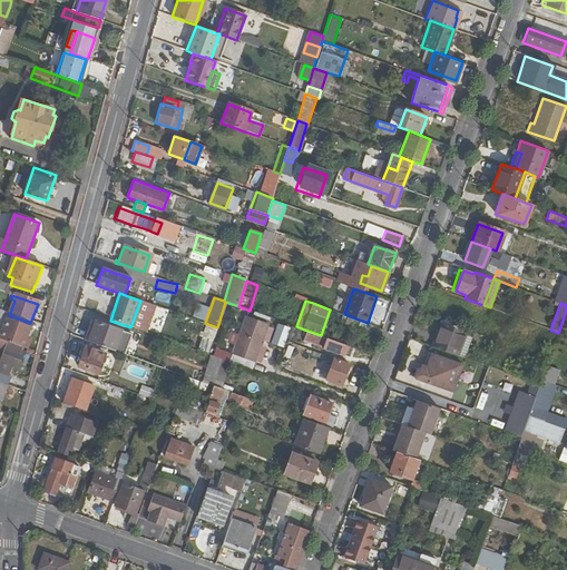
[(230,363),(251,370),(262,340),(266,326),(267,323),(246,315),(233,356),(230,363)]
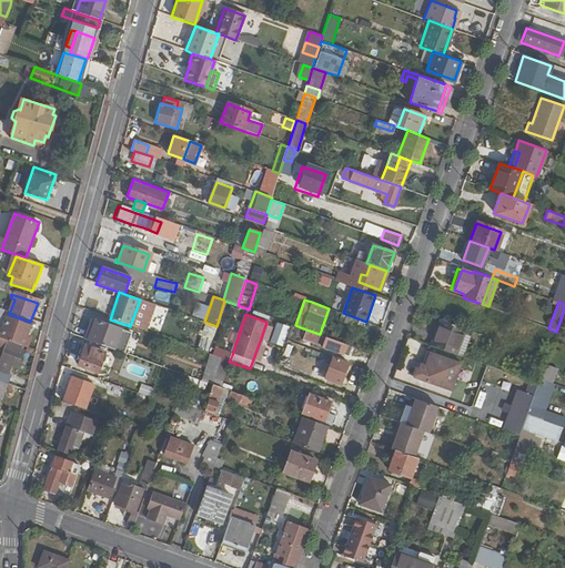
[(452,352),(461,325),(439,317),(429,344),(452,352)]
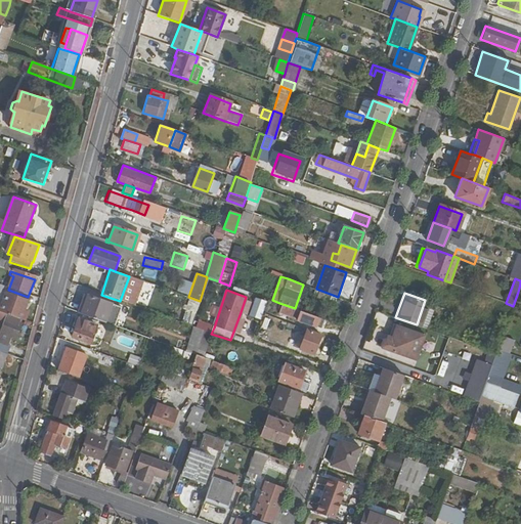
[(88,295),(81,312),(104,321),(111,303),(88,295)]
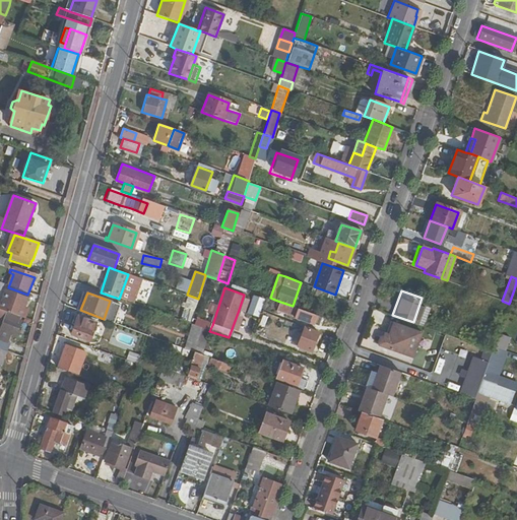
[(6,313),(20,318),(26,301),(6,294),(0,310),(6,313)]
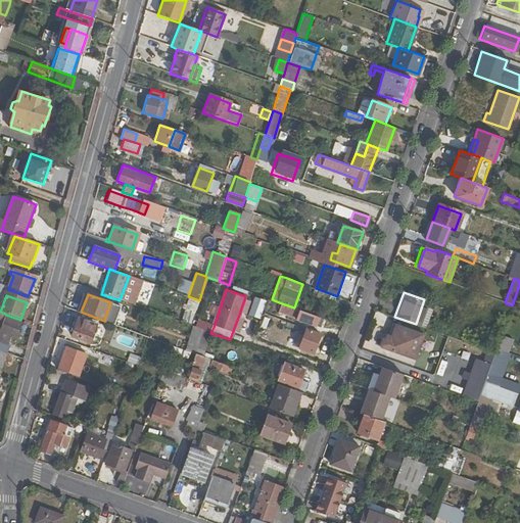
[(244,299),(240,312),(245,314),(249,300),(244,299)]
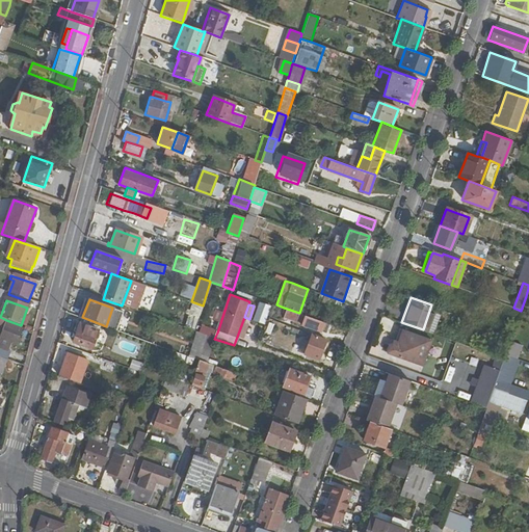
[(321,331),(324,322),(299,313),(290,310),(287,318),(321,331)]
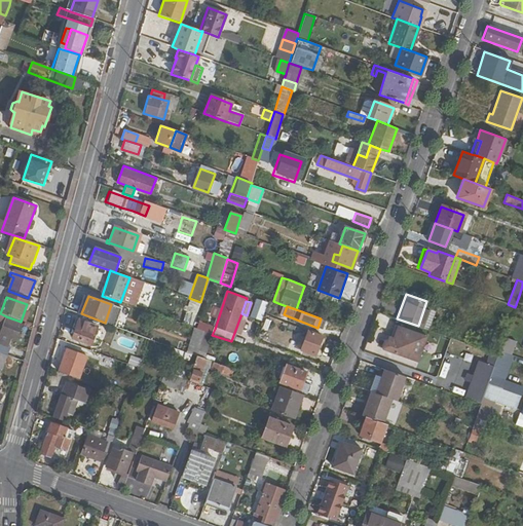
[(19,325),(21,322),(6,316),(2,326),(0,331),(15,337),(21,326),(19,325)]
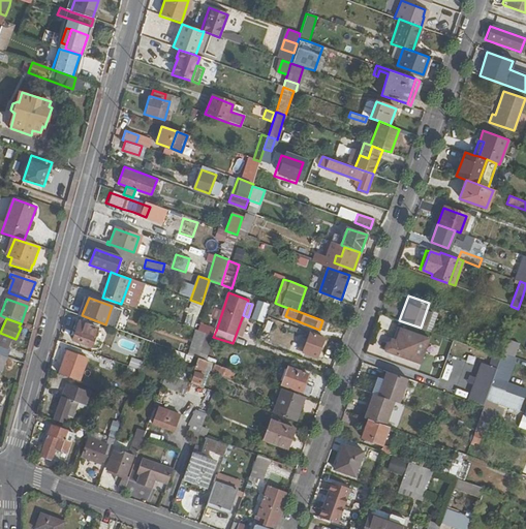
[(93,344),(98,328),(80,321),(73,338),(93,344)]
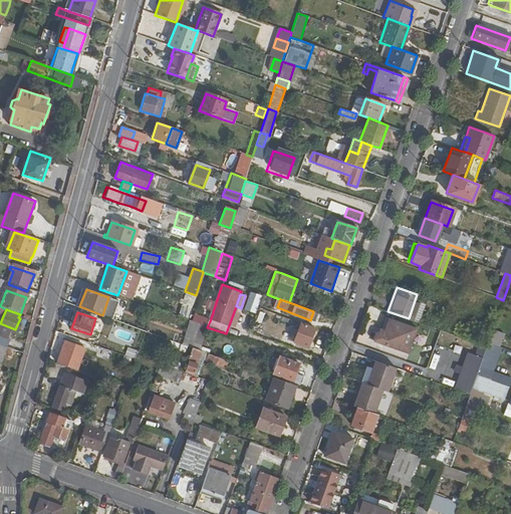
[(205,326),(207,327),(210,321),(195,316),(193,322),(199,324),(205,326)]
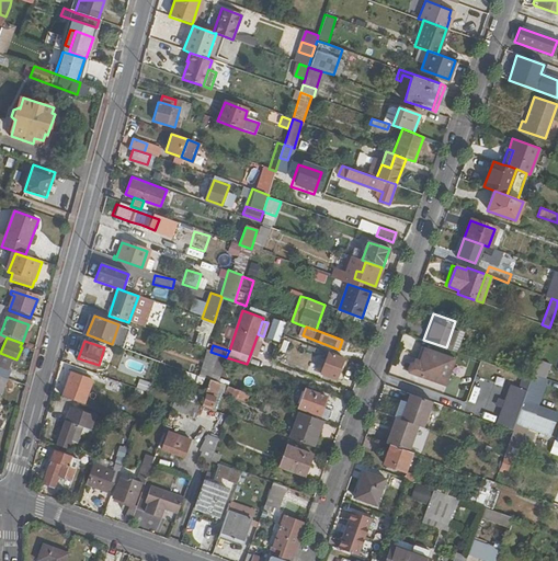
[(446,387),(456,359),(425,347),(418,365),(410,363),(407,369),(408,371),(446,387)]
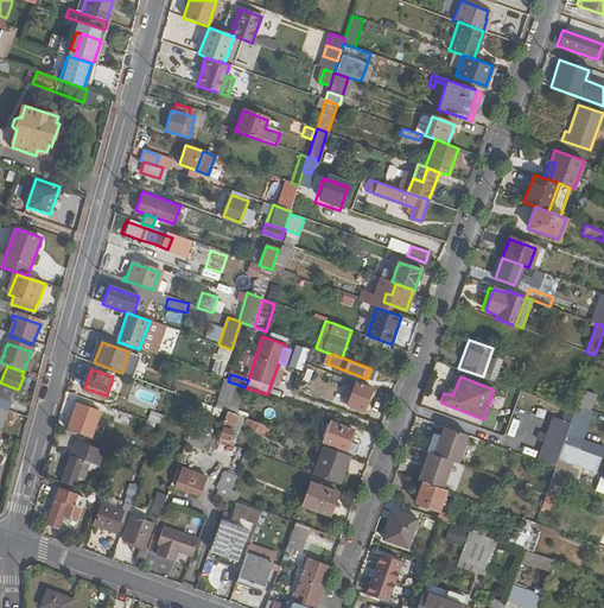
[(227,411),(235,384),(228,381),(224,380),(215,406),(222,409),(227,411)]
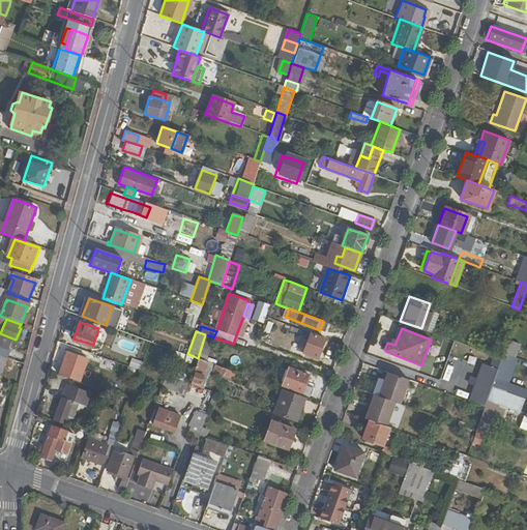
[(318,357),(324,339),(311,333),(303,352),(318,357)]
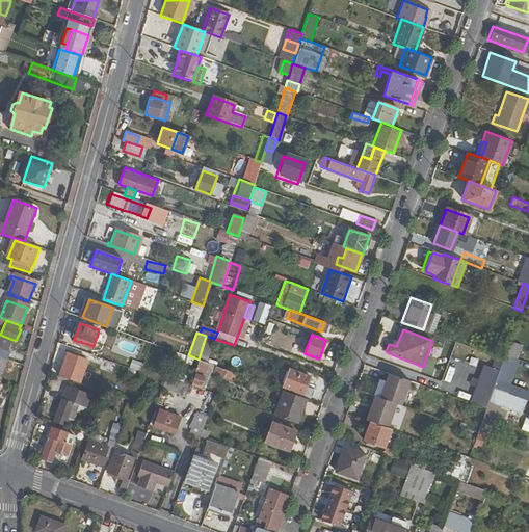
[(206,336),(199,360),(206,362),(212,338),(206,336)]
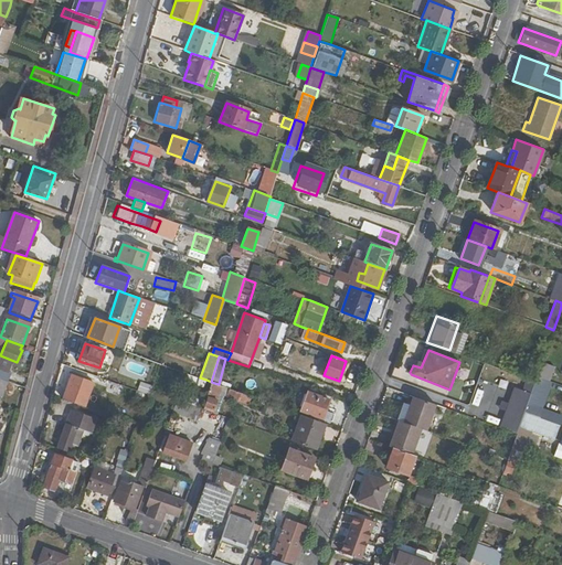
[(0,380),(6,383),(10,372),(0,369),(0,380)]
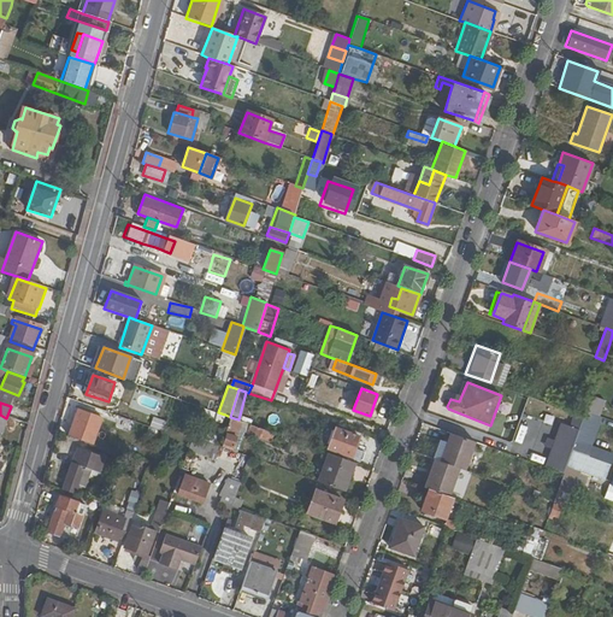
[(69,435),(93,444),(102,416),(80,409),(69,435)]
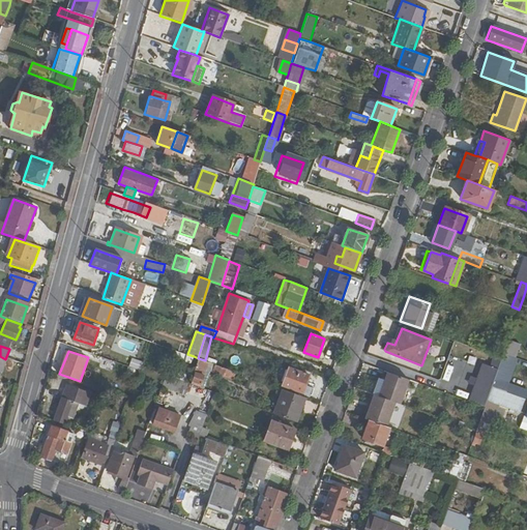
[(490,365),(498,369),(501,358),(494,355),(490,365)]
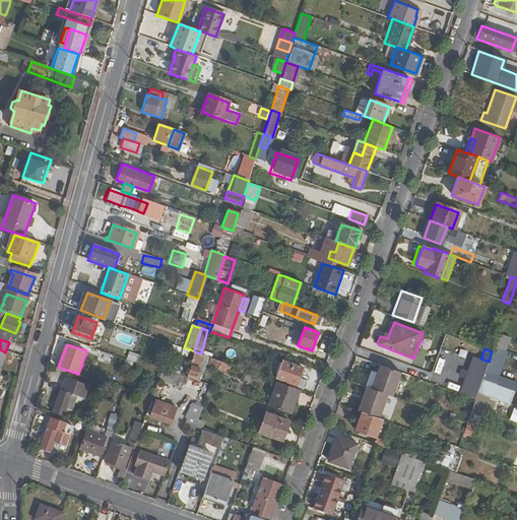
[(228,371),(230,364),(201,353),(194,351),(187,376),(199,380),(204,363),(228,371)]
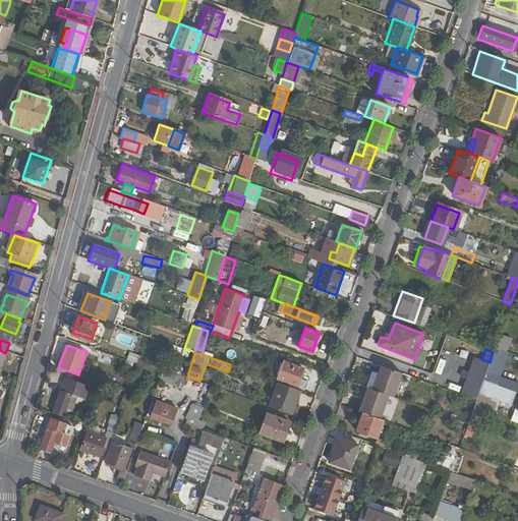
[(432,371),(436,373),(442,361),(438,358),(432,371)]
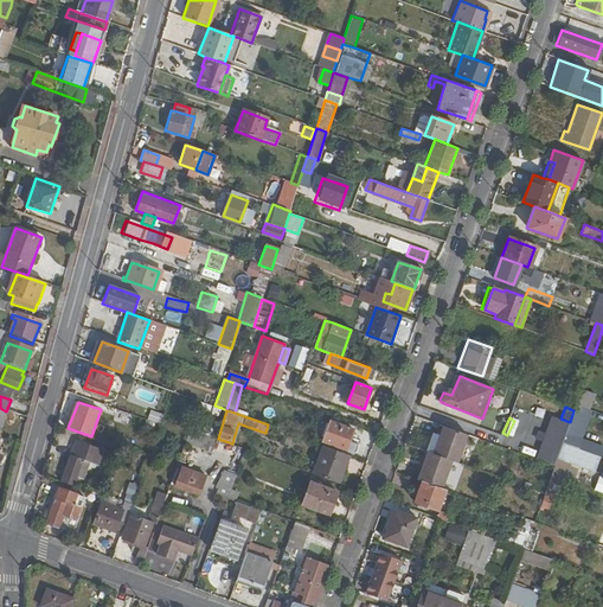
[(350,440),(354,429),(331,421),(324,440),(357,452),(360,443),(350,440)]
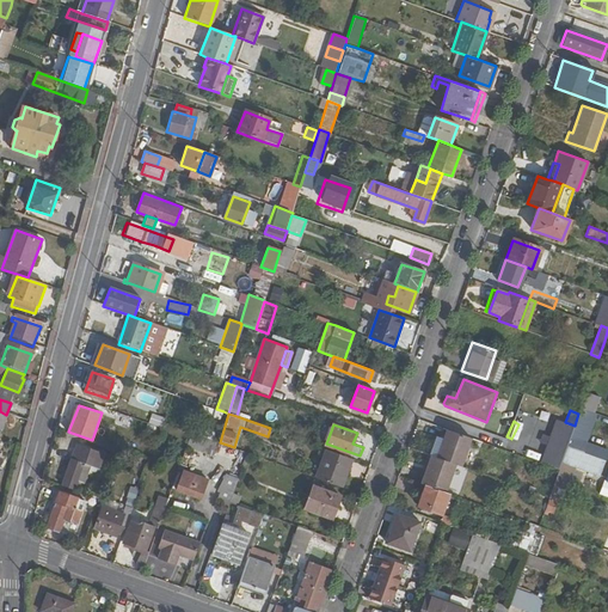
[(446,428),(436,457),(455,464),(461,466),(471,438),(446,428)]
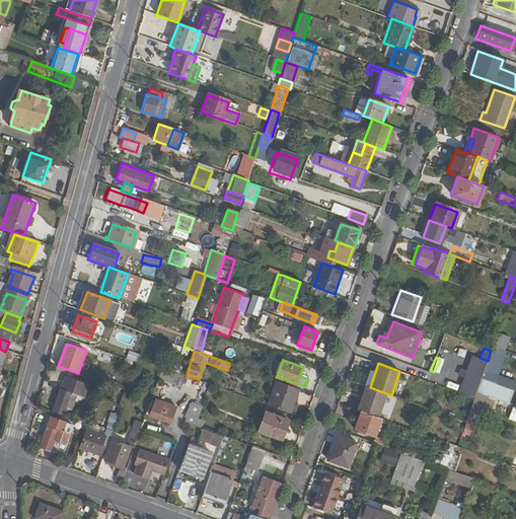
[(180,385),(185,374),(181,373),(163,366),(159,378),(180,385)]
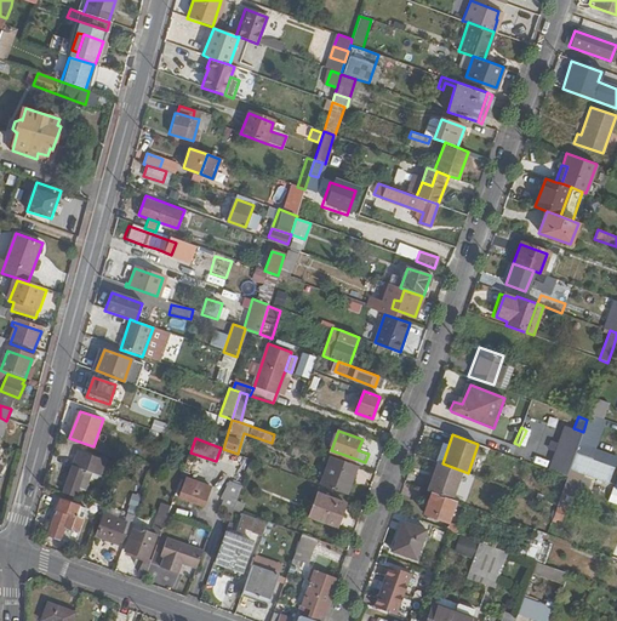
[(63,491),(76,496),(80,485),(85,486),(91,471),(102,474),(106,461),(78,450),(63,491)]
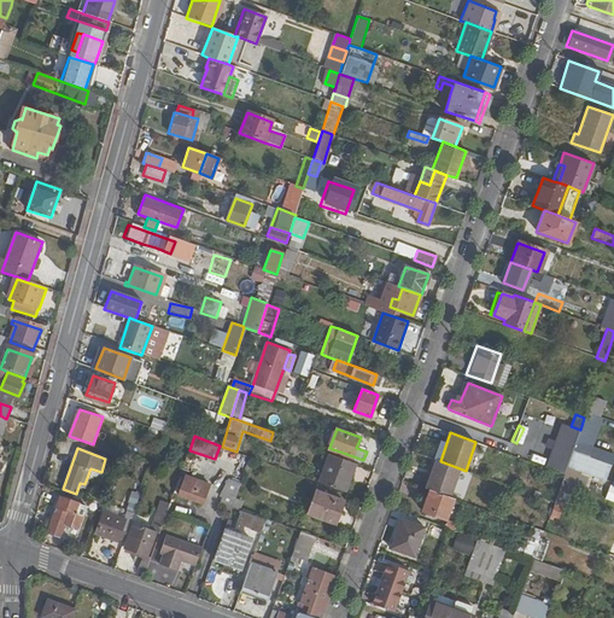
[(606,481),(610,466),(572,452),(567,467),(565,473),(554,502),(567,507),(580,472),(606,481)]
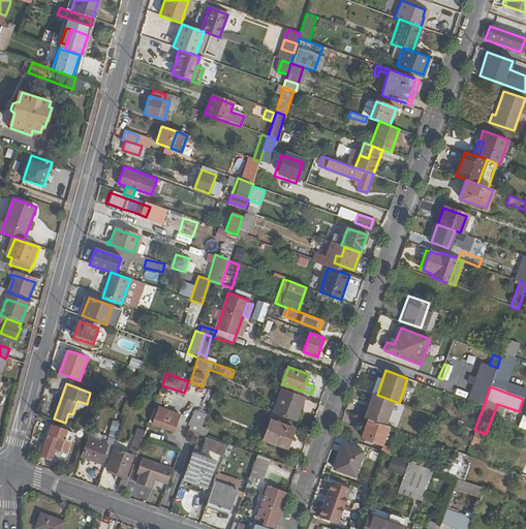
[(295,419),(303,396),(282,387),(274,412),(295,419)]
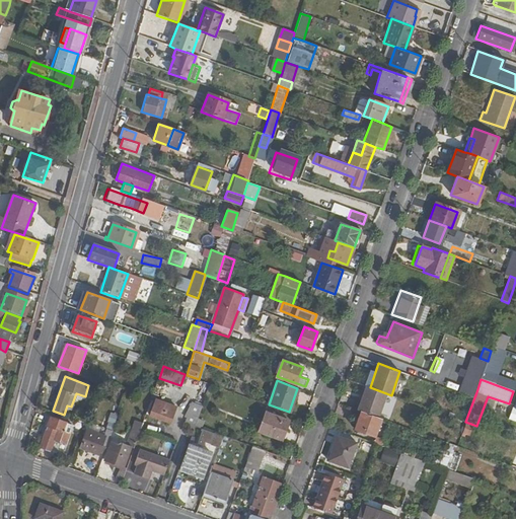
[(365,385),(357,409),(361,411),(378,417),(386,393),(370,387),(365,385)]
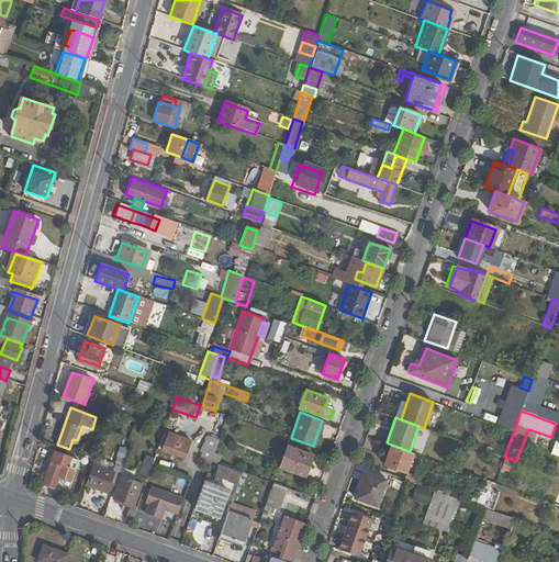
[(168,433),(165,430),(158,447),(163,449),(168,433)]
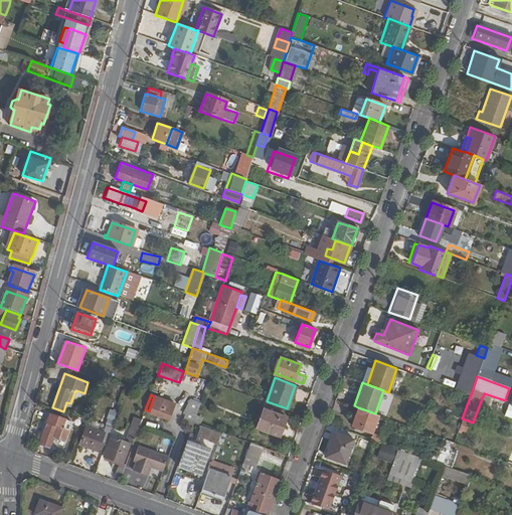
[(174,404),(154,396),(149,411),(168,419),(174,404)]
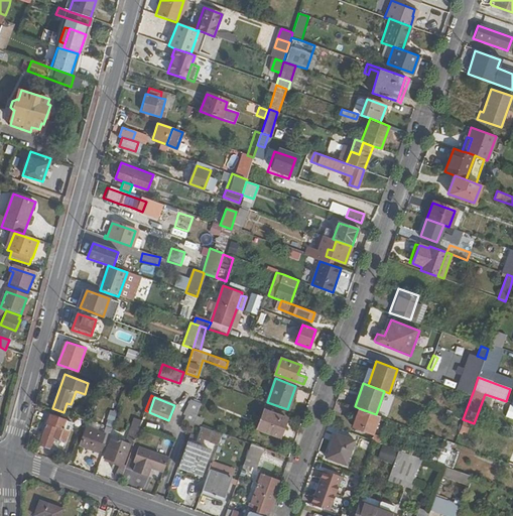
[(179,420),(193,425),(195,421),(197,413),(201,402),(191,398),(179,420)]
